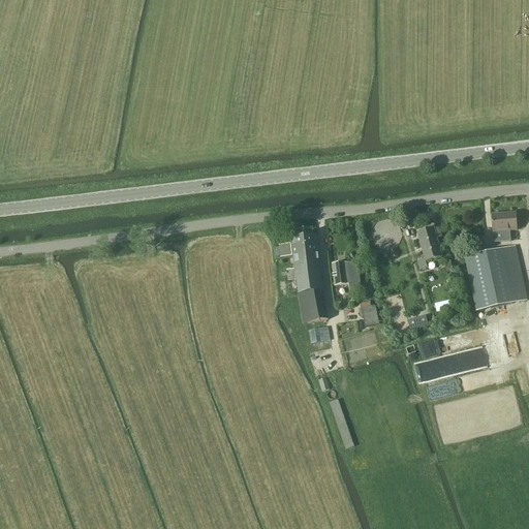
[(516,214),(492,216),(493,232),(494,243),(510,242),(509,231),(517,231),(516,214)]
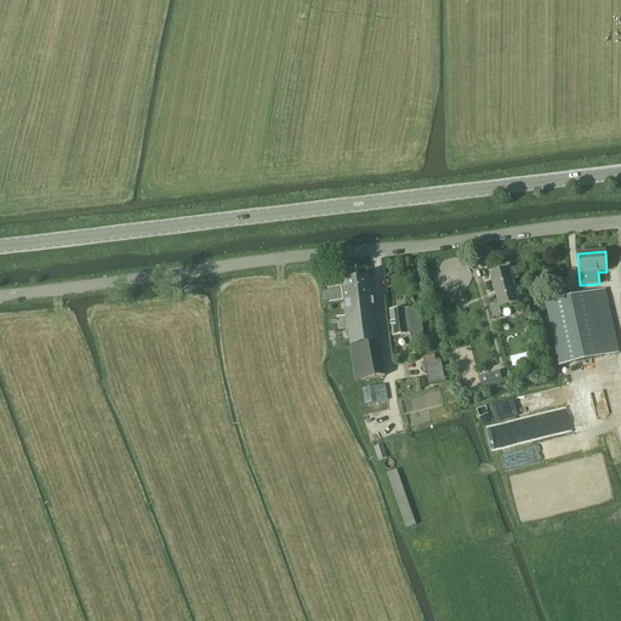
[(510,268),(490,273),(499,305),(490,307),(494,318),(502,315),(500,308),(519,302),(513,280),(519,279),(516,268),(510,269),(510,268)]
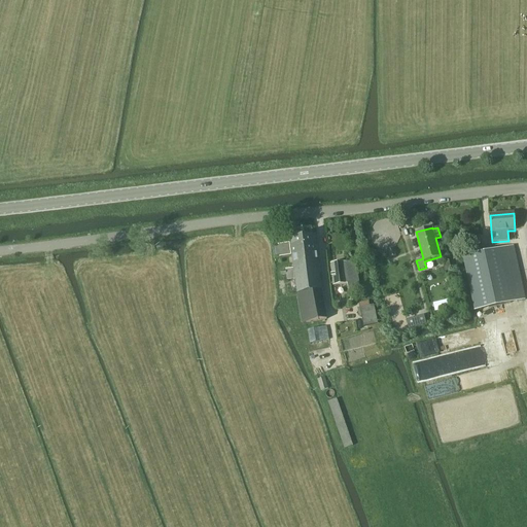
[(291,244),(279,246),(280,257),(293,255),(292,250),(301,248),(302,253),(306,252),(307,254),(317,253),(315,236),(291,239),(291,244)]
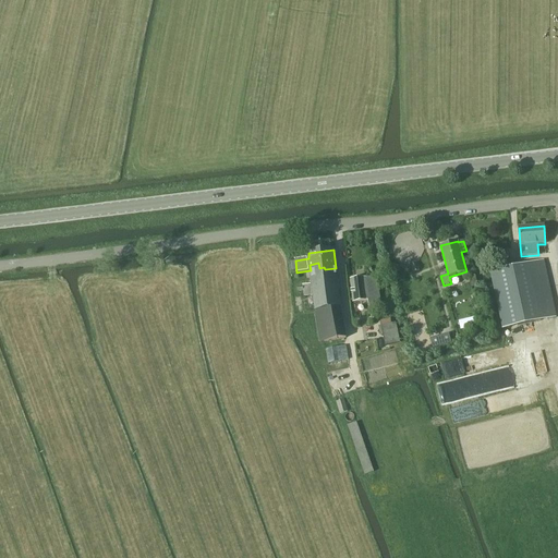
[(502,329),(556,317),(544,261),(490,271),(502,329)]
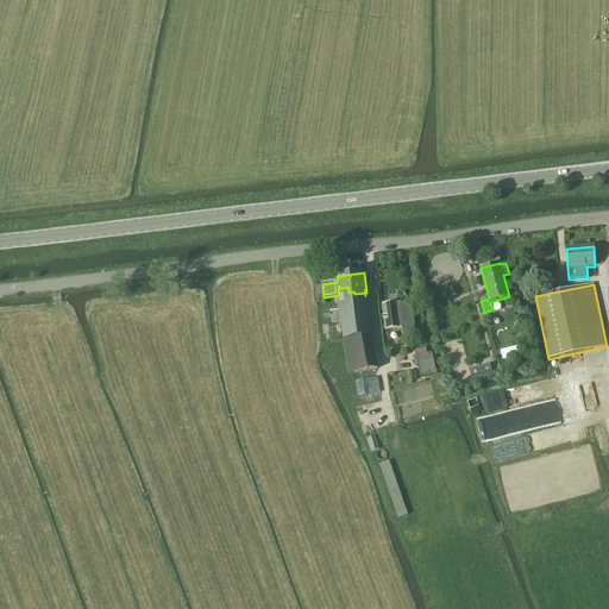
[(331,313),(325,314),(325,319),(331,319),(332,324),(343,322),(344,339),(350,374),(377,369),(372,336),(366,293),(355,294),(353,292),(349,293),(347,287),(338,289),(339,295),(340,311),(331,312),(331,313)]
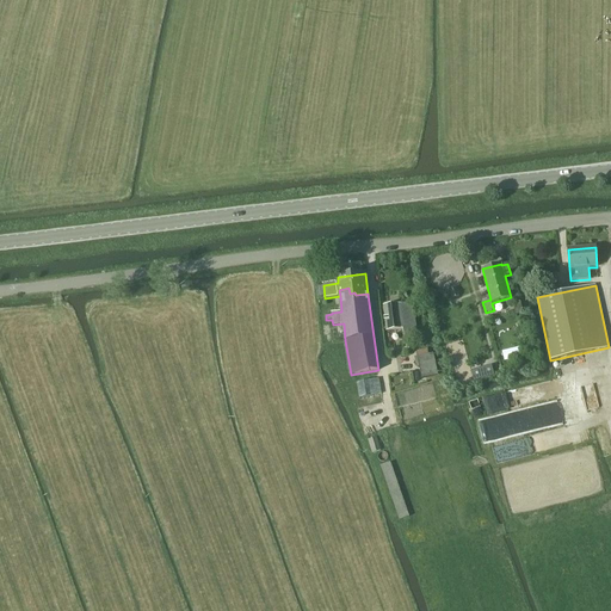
[(452,300),(460,296),(456,288),(449,290),(452,300)]
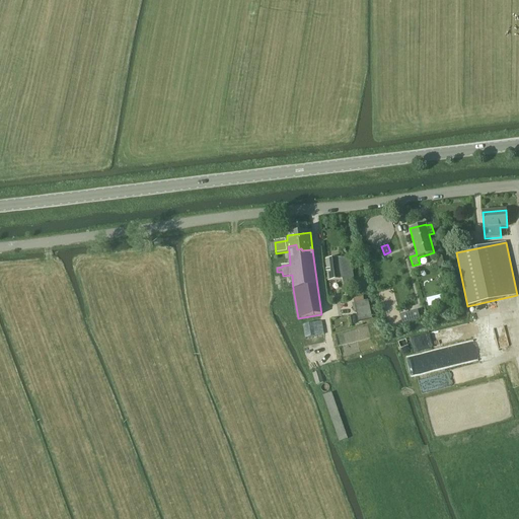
[(354,282),(352,267),(351,256),(325,261),(328,282),(342,280),(343,284),(354,282)]
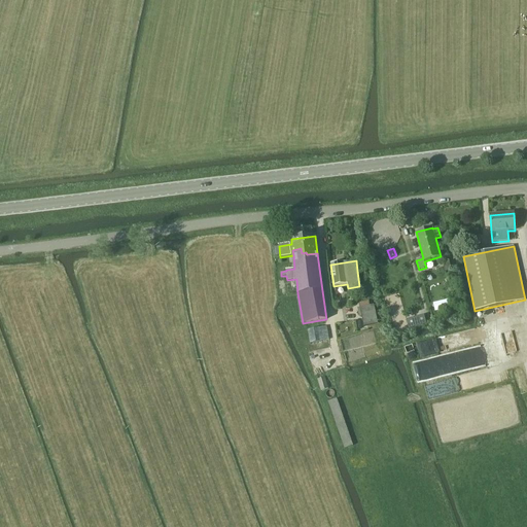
[(448,260),(442,261),(445,272),(451,271),(448,260)]
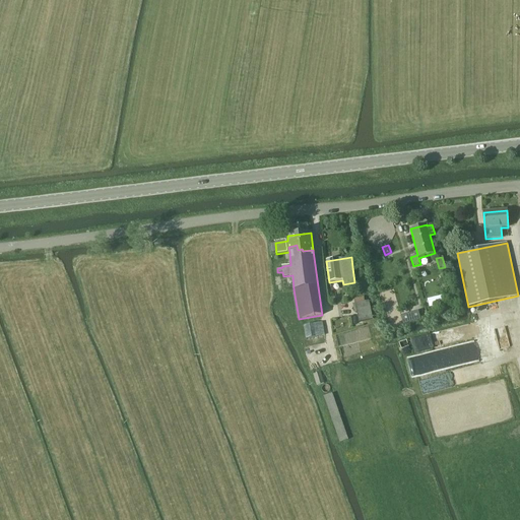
[(380,293),(383,304),(396,301),(394,289),(380,293)]
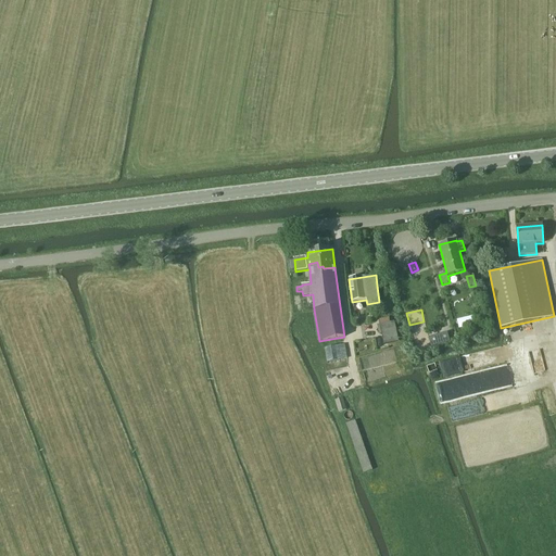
[(399,342),(394,323),(379,325),(383,345),(399,342)]
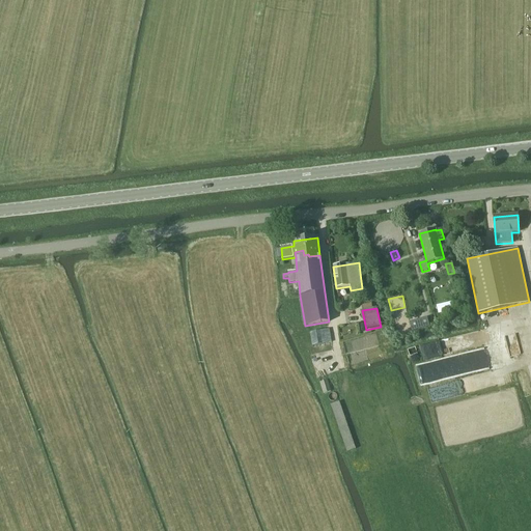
[(416,320),(410,323),(412,331),(419,329),(429,326),(427,317),(416,320)]
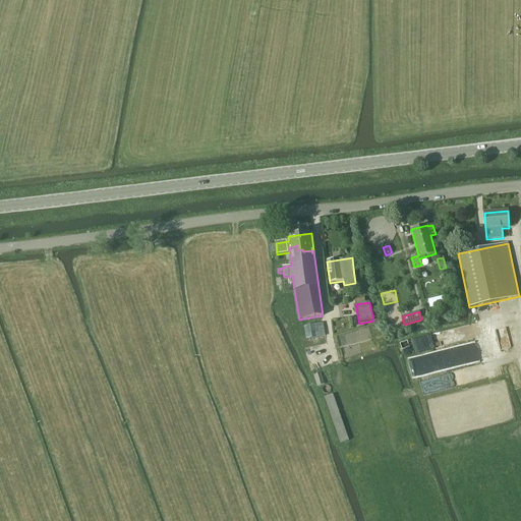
[(306,340),(326,336),(323,323),(304,327),(306,340)]
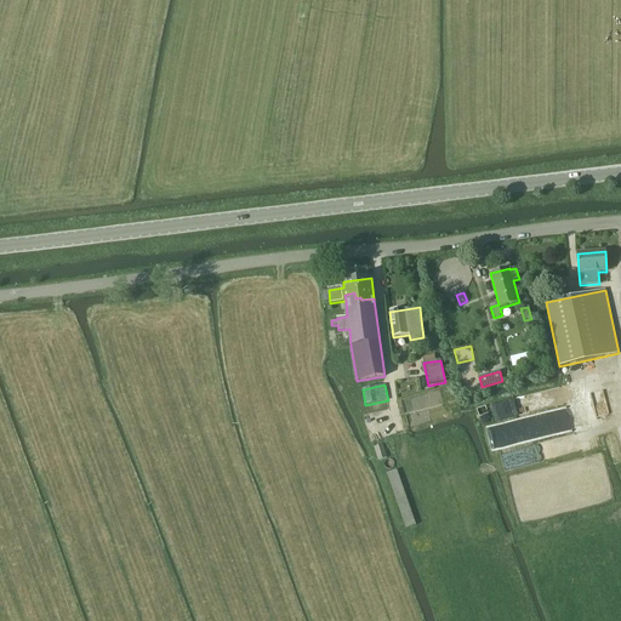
[(569,406),(568,393),(537,394),(537,406),(569,406)]
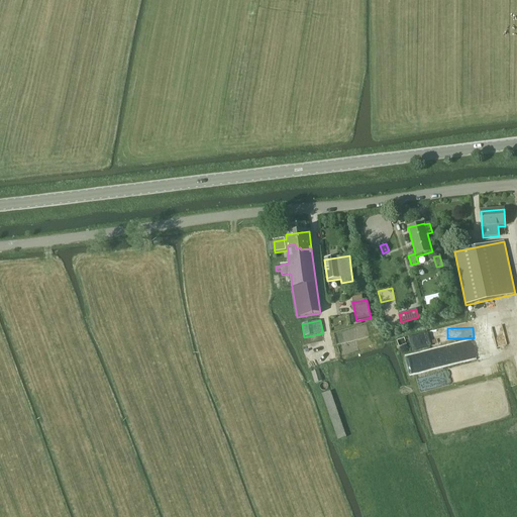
[(412,349),(421,350),(421,336),(412,335),(412,349)]
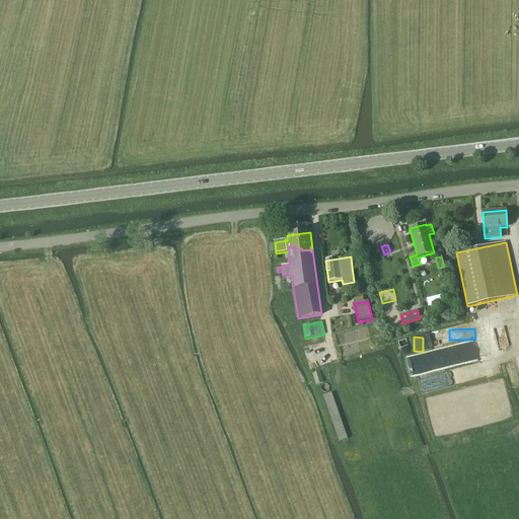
[(410,372),(423,371),(423,359),(409,360),(410,372)]
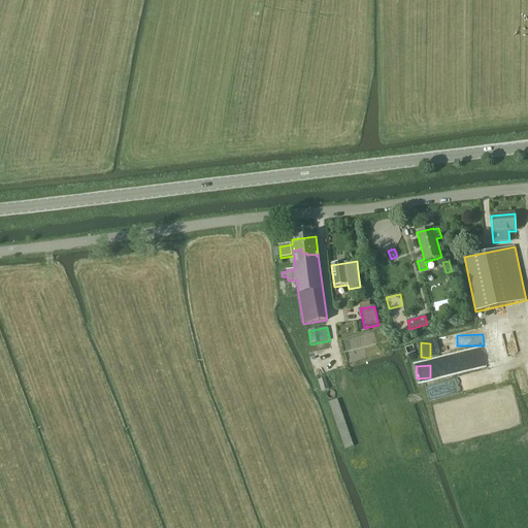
[(329,390),(325,378),(318,381),(322,392),(329,390)]
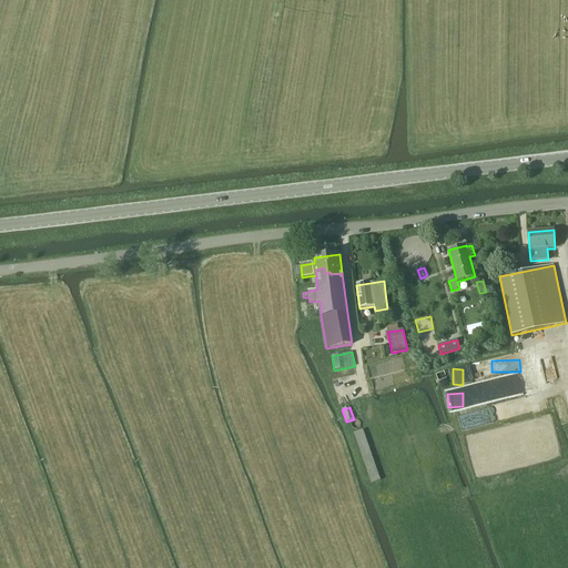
[(381,480),(363,430),(354,433),(371,484),(381,480)]
